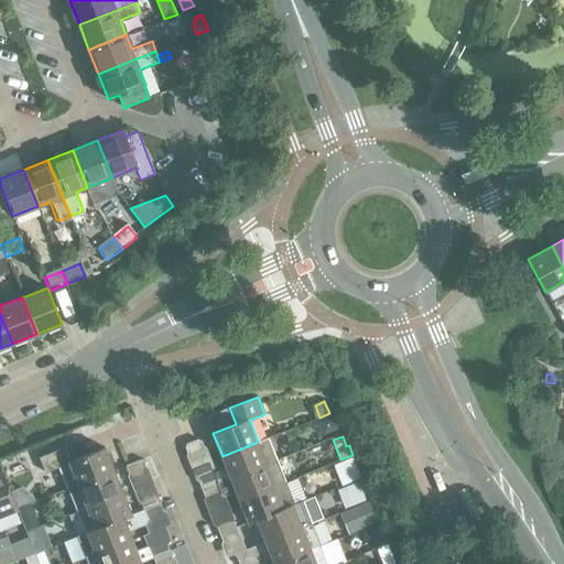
[(223,456),(231,478),(267,464),(268,465),(278,461),(268,437),(258,442),(223,456)]
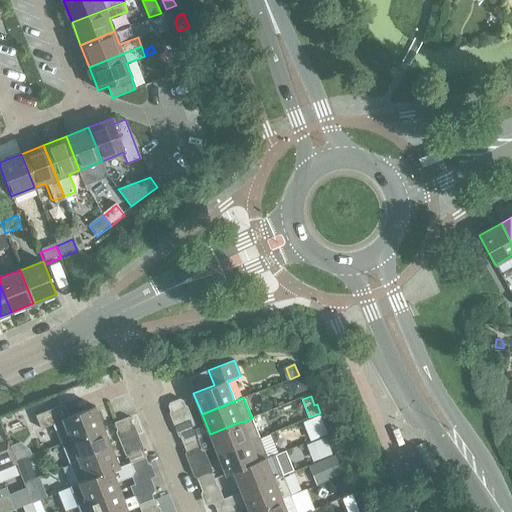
[(170,403),(168,406),(171,413),(186,407),(183,400),(180,399),(170,403)]
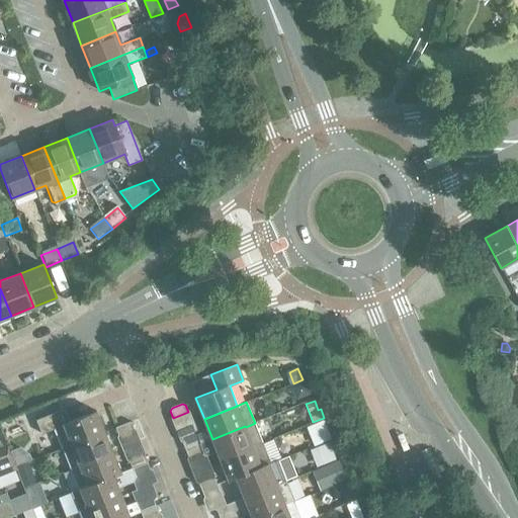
[(55,429),(63,449),(104,432),(96,411),(70,422),(65,409),(36,420),(41,434),(55,429)]
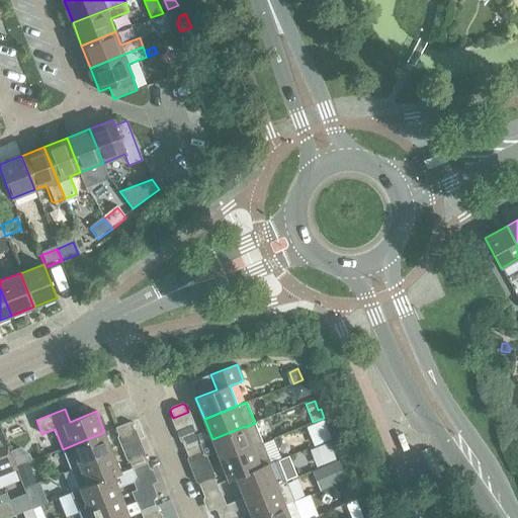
[(324,421),(308,428),(315,446),(331,439),(324,421)]
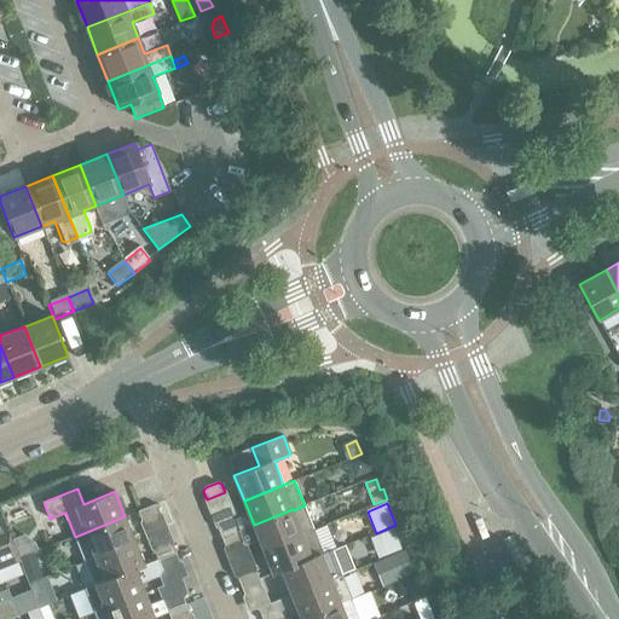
[(142,519),(146,521),(158,516),(160,512),(156,504),(139,512),(142,519)]
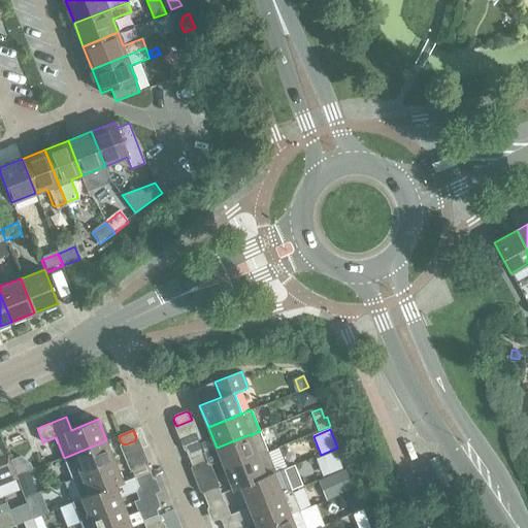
[(221,459),(225,468),(267,452),(260,431),(251,435),(250,434),(217,448),(205,453),(190,459),(192,465),(196,466),(206,462),(209,464),(221,459)]
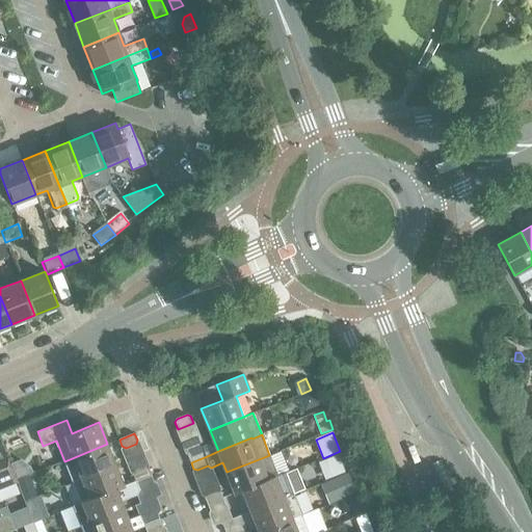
[(64,461),(73,482),(115,464),(107,444),(64,461)]
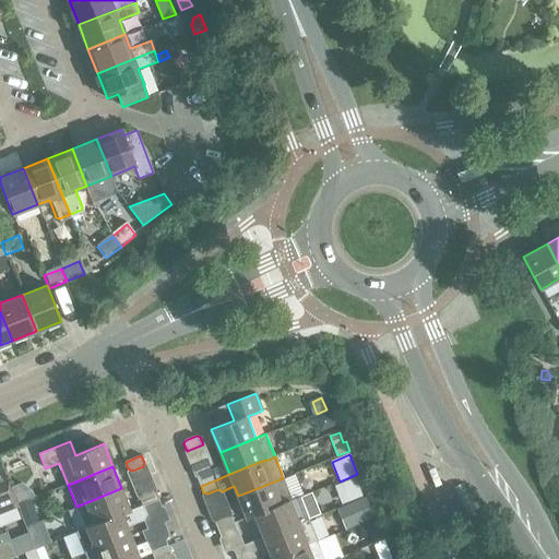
[(2,467),(0,468),(0,512),(18,506),(18,504),(2,467)]
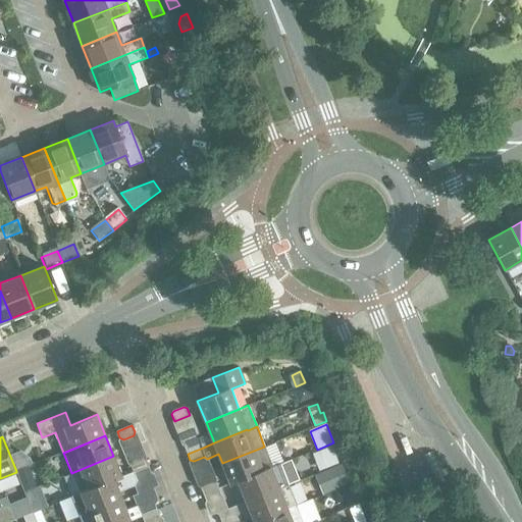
[(185,447),(188,454),(203,448),(200,440),(197,439),(187,444),(185,447)]
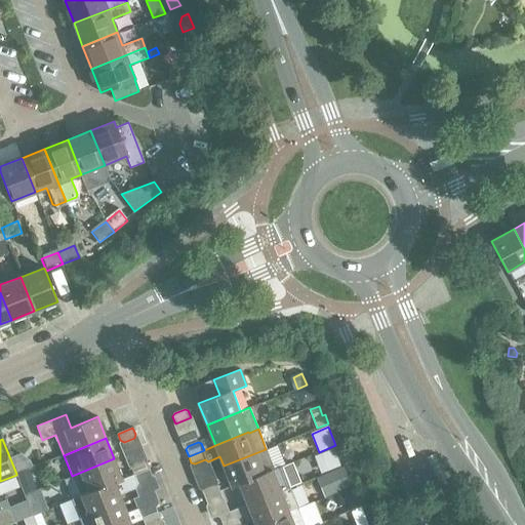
[(232,487),(240,484),(239,484),(265,473),(274,469),(266,449),(224,466),(232,487)]
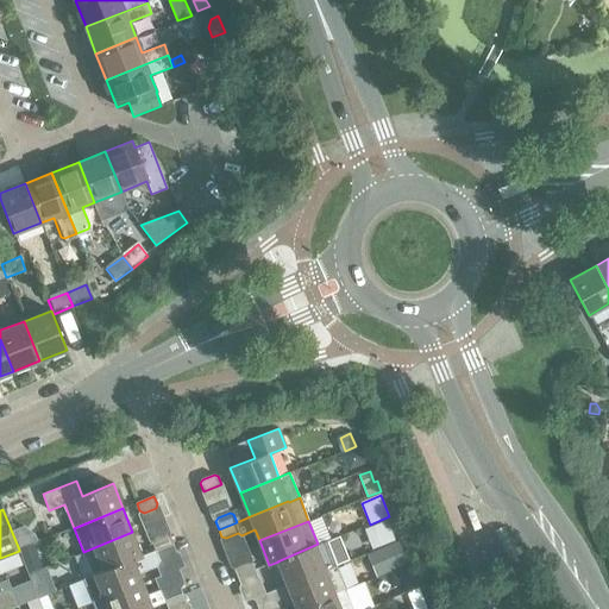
[(395,541),(387,521),(374,527),(381,546),(395,541)]
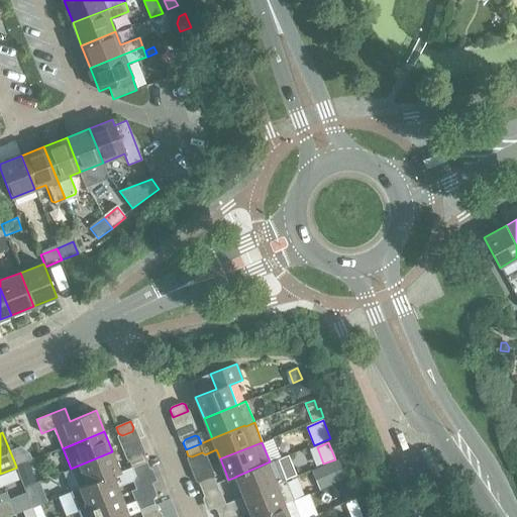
[(112,451),(71,469),(79,488),(79,489),(113,475),(113,476),(121,473),(121,472),(112,451)]
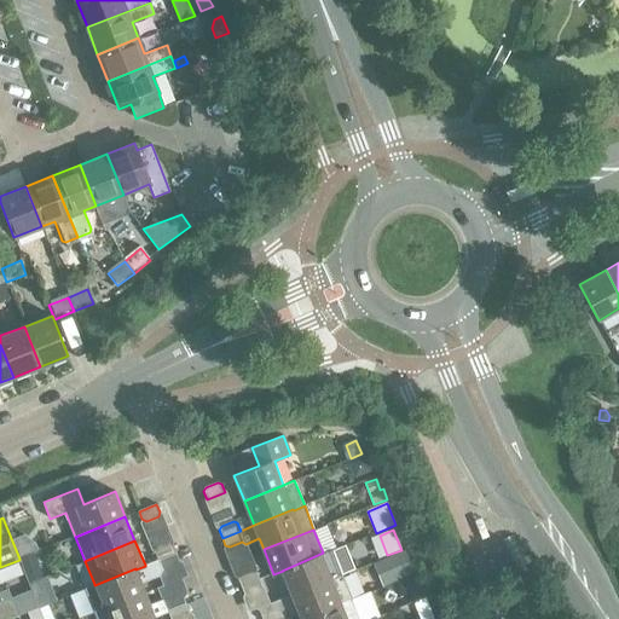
[(157,548),(155,553),(158,560),(177,553),(173,545),(169,543),(157,548)]
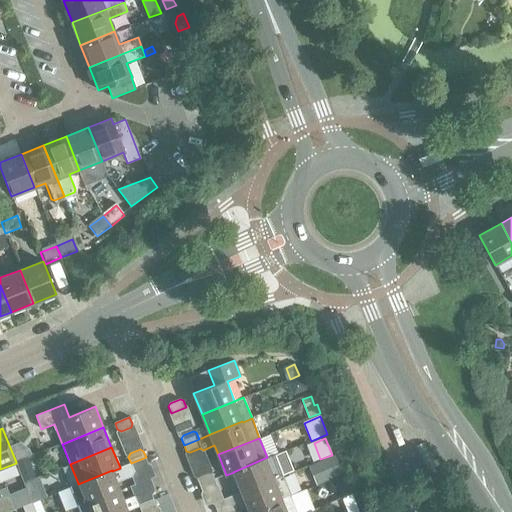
[(233,472),(234,472),(241,492),(274,479),(283,476),(274,454),(267,457),(258,461),(233,472)]
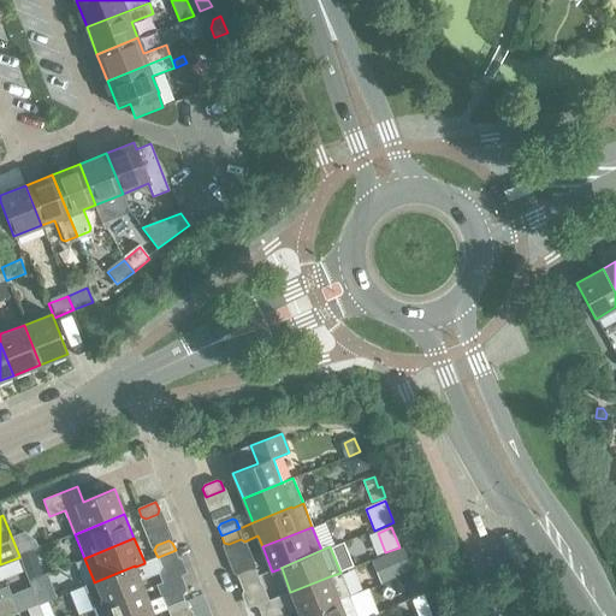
[(84,585),(95,610),(144,590),(141,581),(160,574),(163,567),(177,562),(178,557),(176,550),(144,562),(144,563),(135,567),(135,566),(94,582),(94,581),(84,585)]
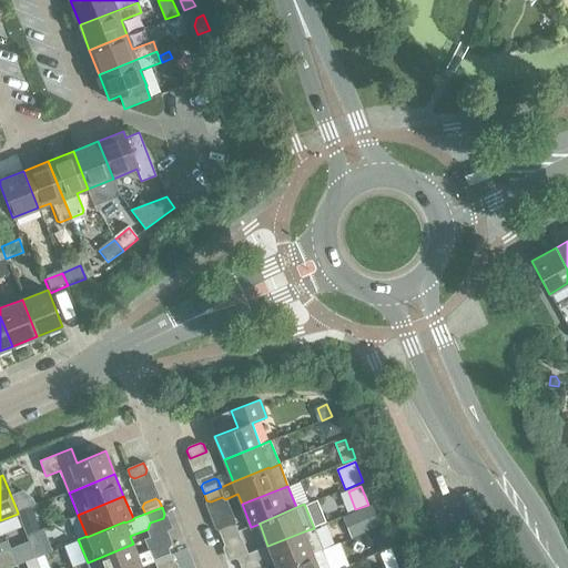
[(27,536),(34,533),(40,530),(31,508),(18,513),(18,514),(27,536)]
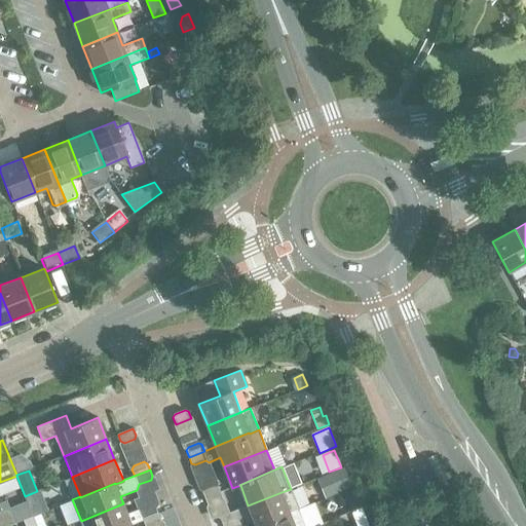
[(202,491),(205,498),(221,492),(218,486),(215,484),(204,488),(202,491)]
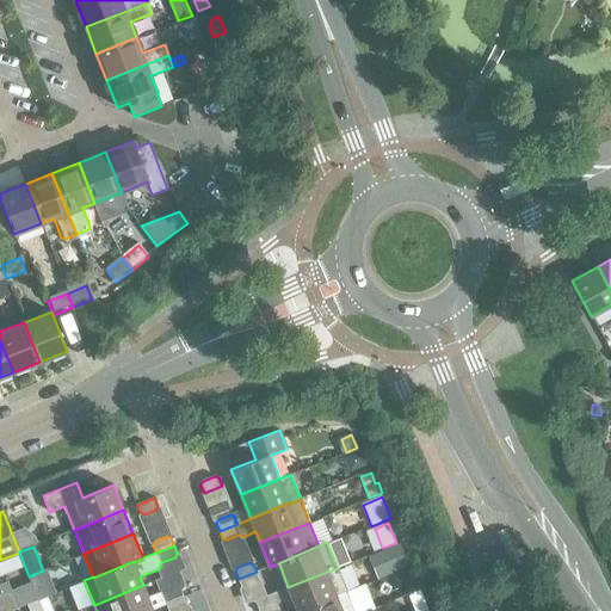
[(288,587),(297,610),(347,591),(338,568),(327,572),(288,587)]
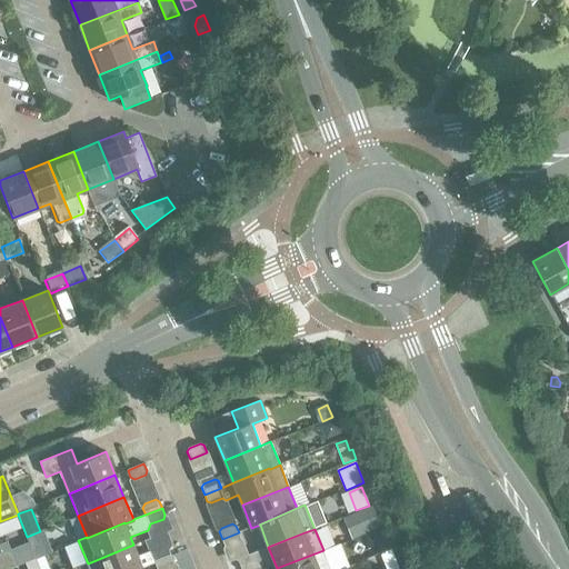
[(381,529),(367,535),(370,546),(386,539),(381,529)]
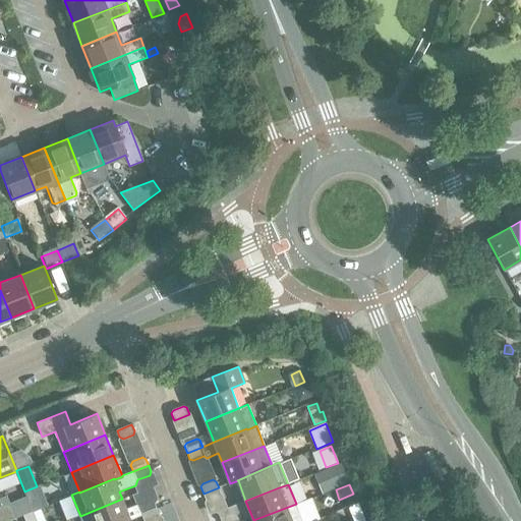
[(219,487),(204,494),(206,500),(210,502),(220,498),(221,494),(219,487)]
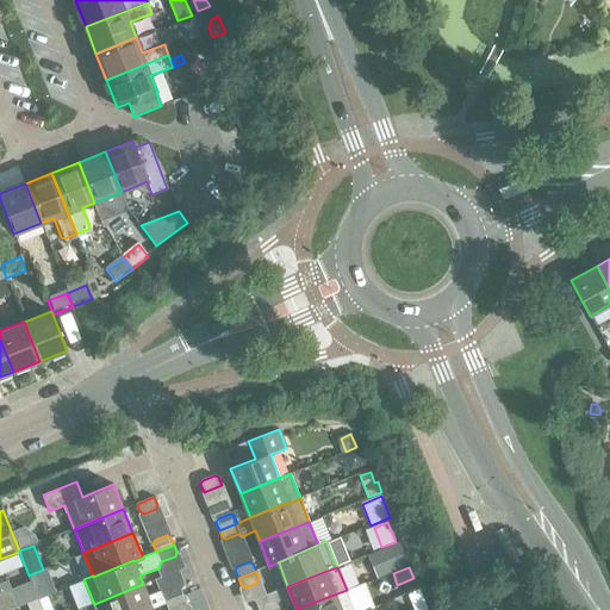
[(29,576),(39,599),(47,596),(37,572),(29,576)]
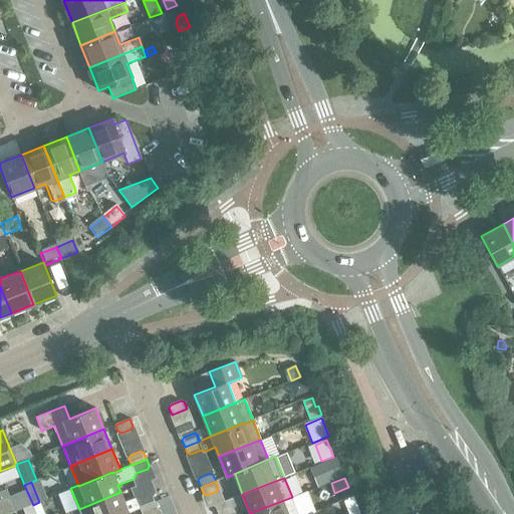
[(79,509),(80,513),(123,513),(129,512),(120,492),(79,509)]
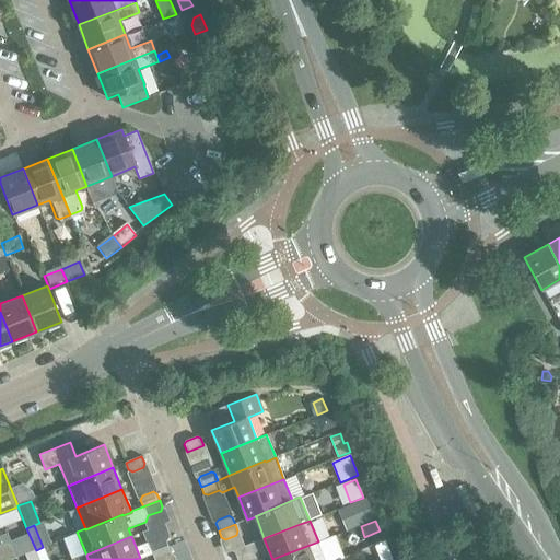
[(150,547),(152,553),(168,547),(166,540),(162,538),(151,543),(150,547)]
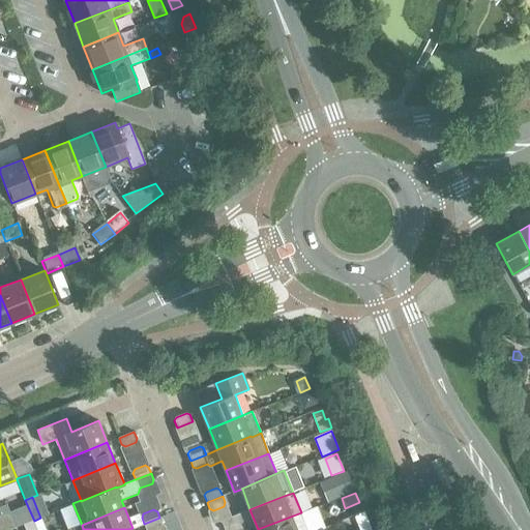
[(10,511),(1,516),(6,529),(8,529),(17,527),(10,511)]
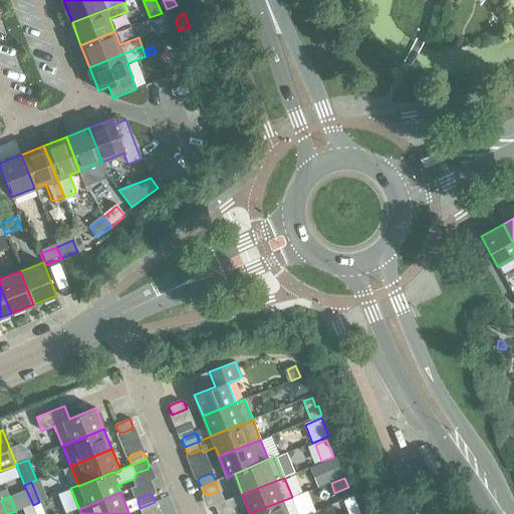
[(250,513),(298,513),(292,497),(250,513)]
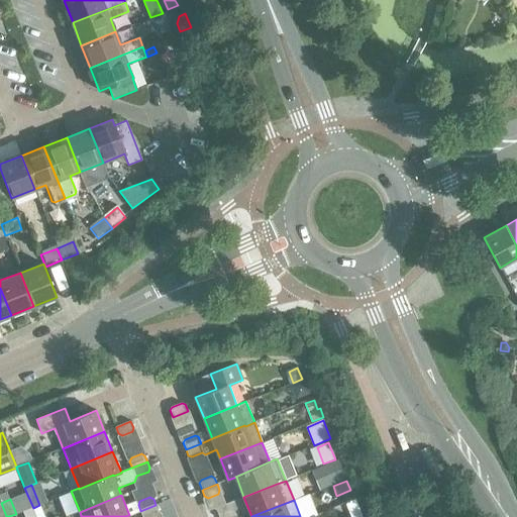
[(345,504),(348,510),(357,506),(355,500),(345,504)]
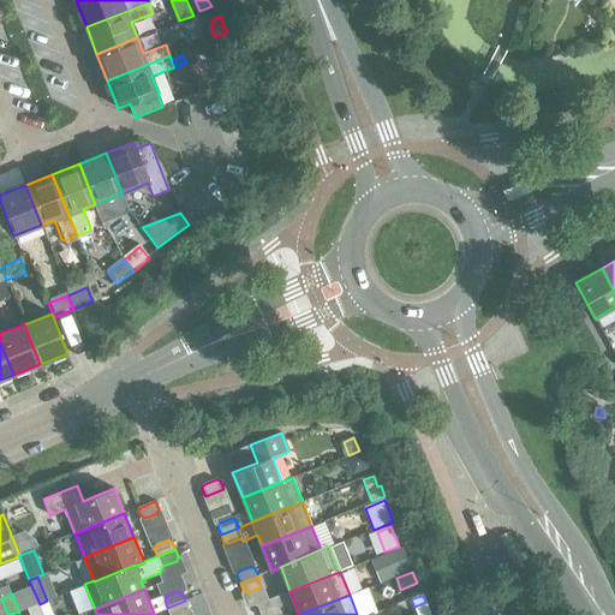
[(189,608),(185,601),(167,608),(169,614),(179,614),(186,613),(189,608)]
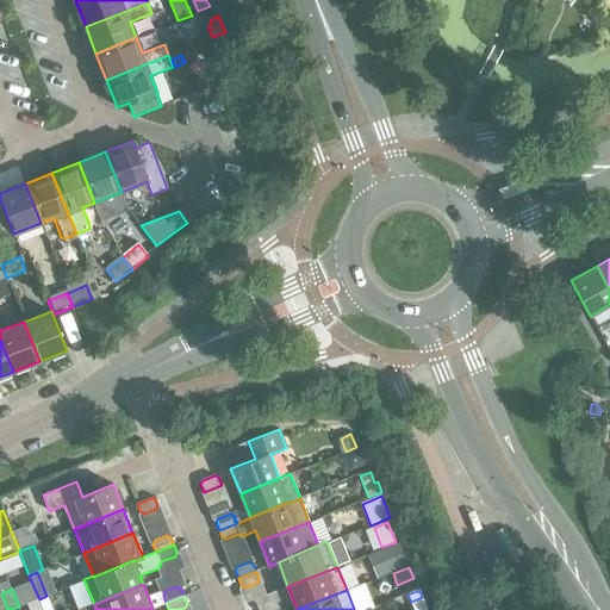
[(26,604),(27,609),(41,609),(37,599),(26,604)]
